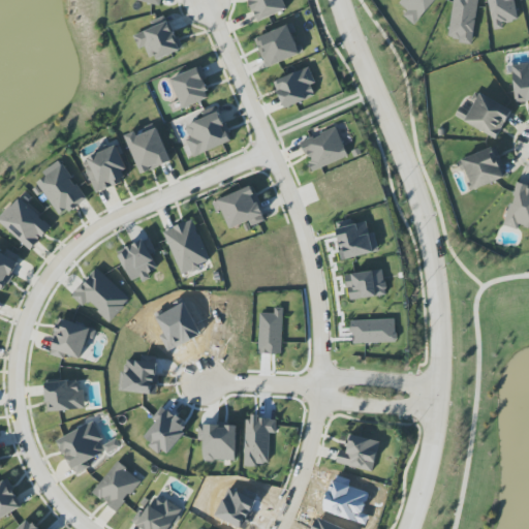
[(248,0),(257,22),(287,10),(283,0),(248,0)]
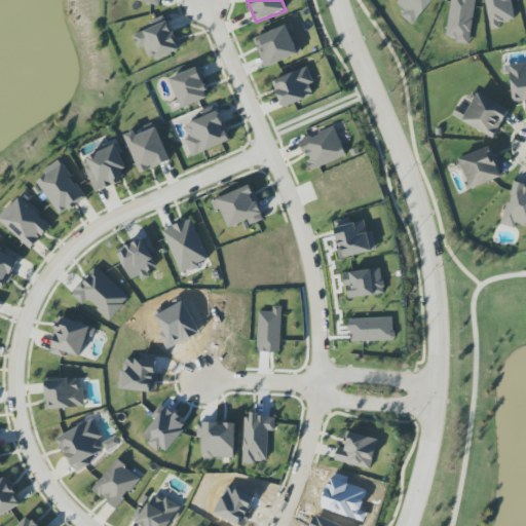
[(450,0),(446,40),(471,42),(475,0),(450,0)]
